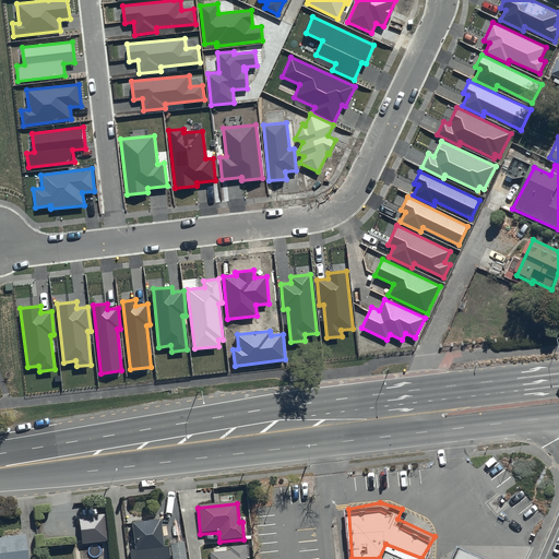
[(105,516),(78,520),(81,547),(108,544),(105,516)]
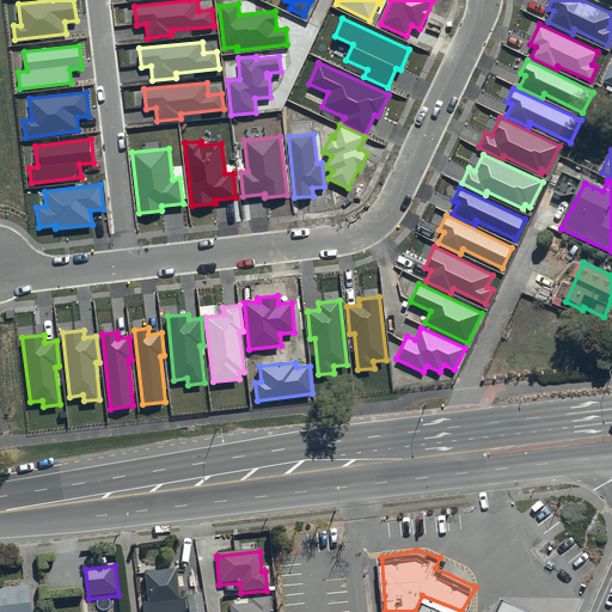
[(184,611),(184,601),(179,601),(177,573),(144,575),(146,604),(141,604),(141,611),(184,611)]
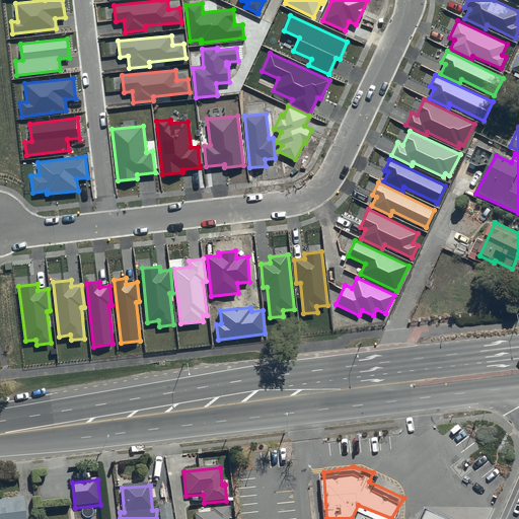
[(24,518),(23,500),(0,502),(0,518),(24,518)]
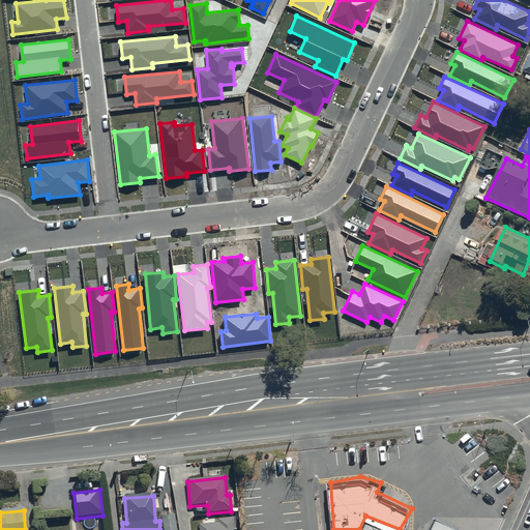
[(401,529),(400,529),(365,516),(359,529),(401,529)]
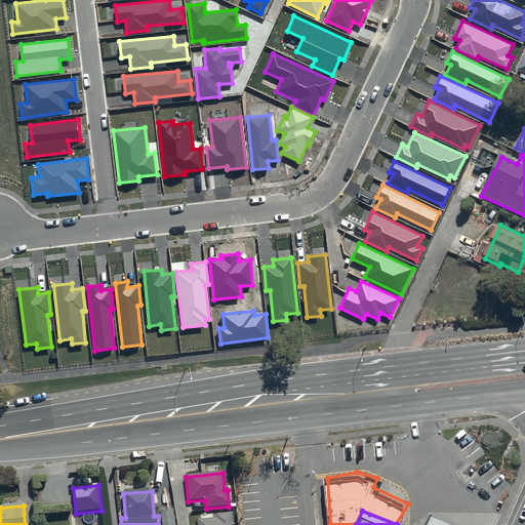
[(174,524),(172,512),(160,514),(161,524),(174,524)]
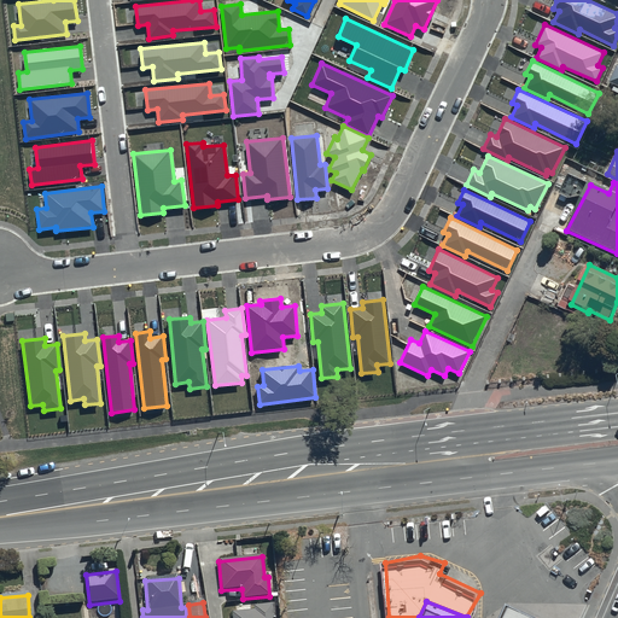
[(255,612),(232,614),(232,617),(273,617),(273,605),(254,607),(255,612)]
